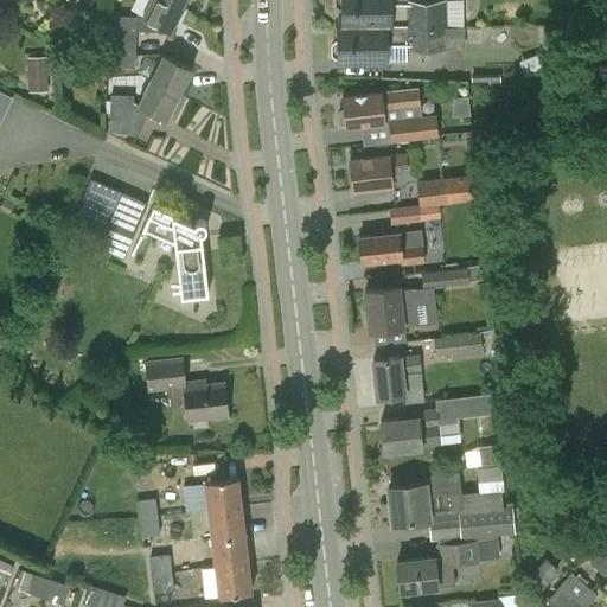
[(171,31),(183,7),(168,0),(149,0),(141,17),(151,21),(171,31)]
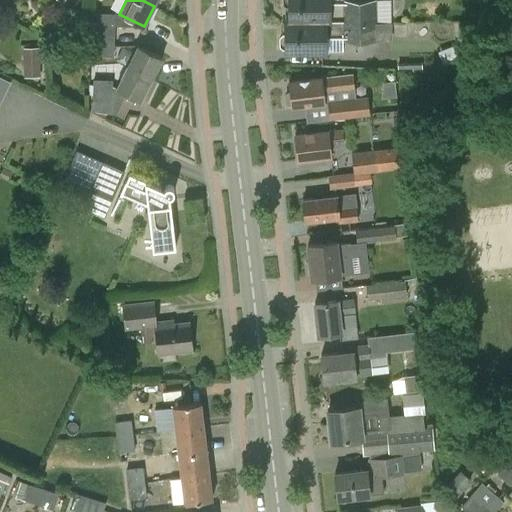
[(288,7),(289,20),(290,20),(376,19),(375,0),(350,0),(346,0),(283,0),(283,4),(286,7),(288,7)]
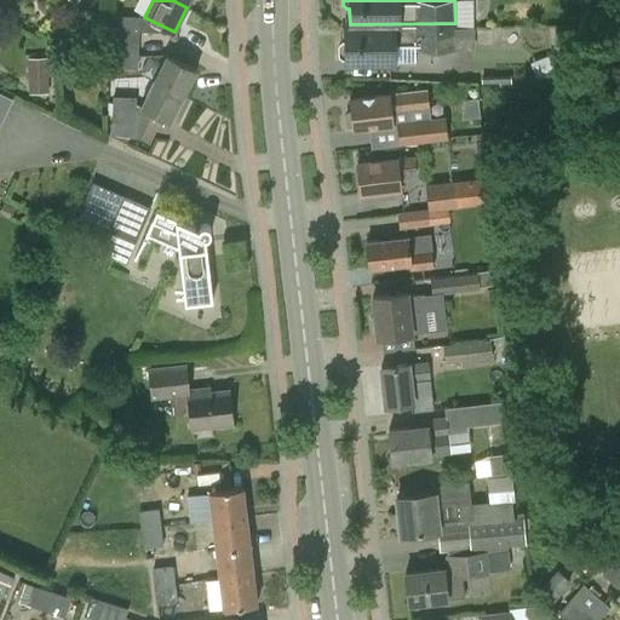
[(154,30),(154,22),(144,17),(141,17),(118,17),(116,42),(139,44),(139,30),(154,30)]
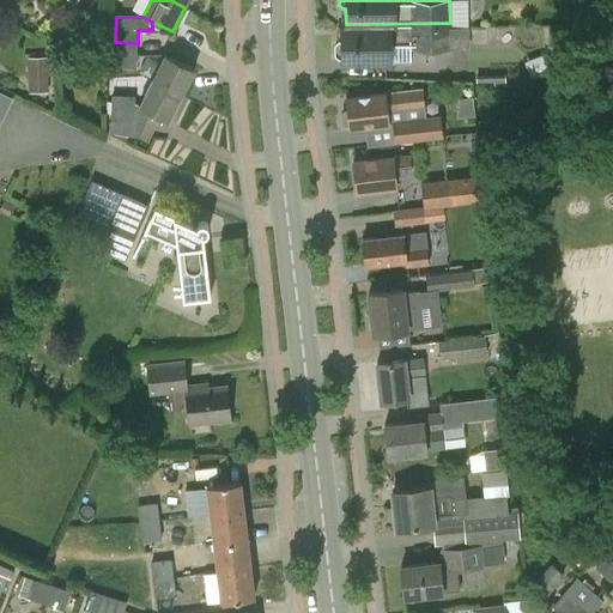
[(450,48),(450,23),(347,24),(346,24),(341,24),(341,40),(338,40),(335,43),(334,54),(339,58),(341,58),(343,62),(411,60),(411,48),(450,48)]
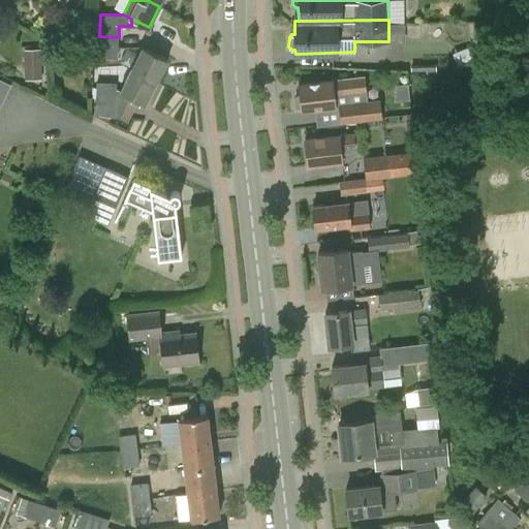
[(498,25),(473,24),(472,69),(497,70),(498,25)]
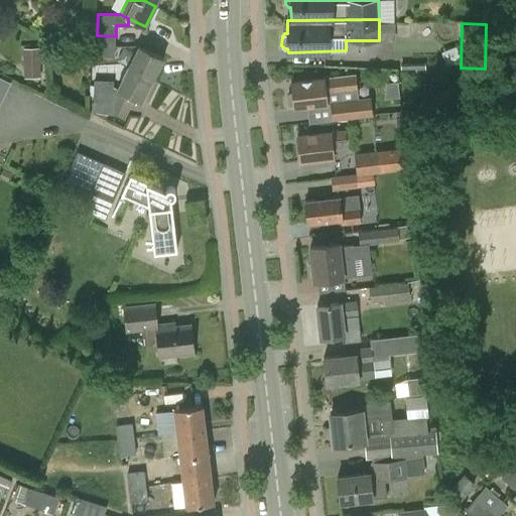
[(115,57),(116,36),(97,35),(96,56),(115,57)]
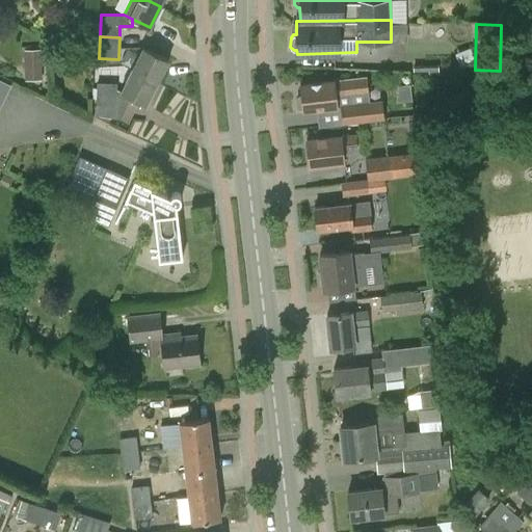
[(45,78),(45,48),(26,47),(26,78),(45,78)]
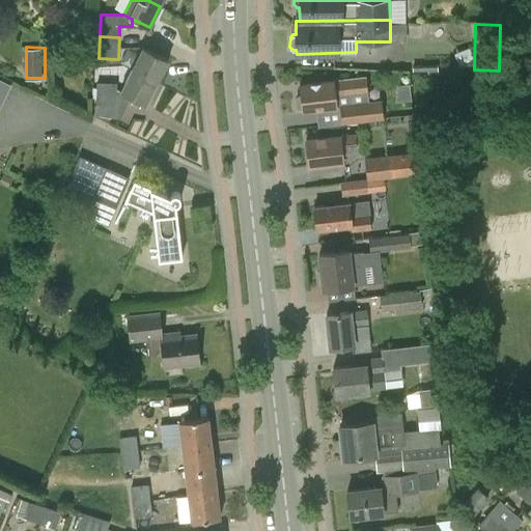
[(157,82),(168,60),(142,48),(131,70),(157,82)]
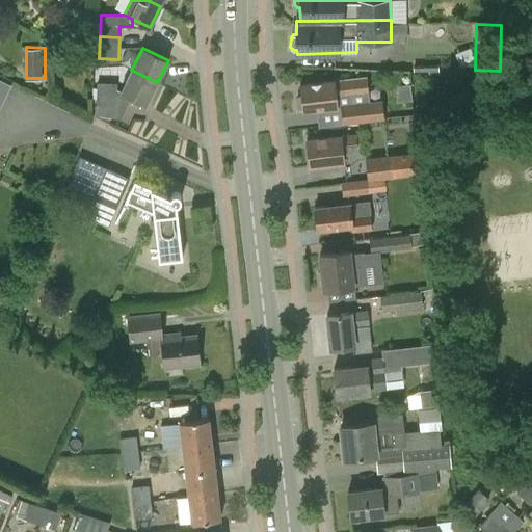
[(145,106),(157,82),(131,70),(121,90),(120,92),(131,99),(145,106)]
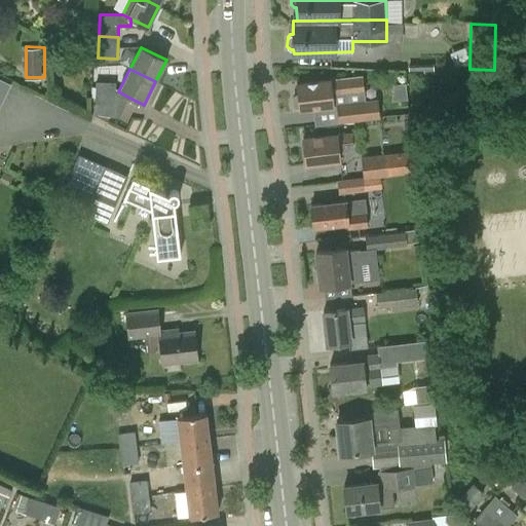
[(300,109),(300,111),(338,106),(340,122),(380,117),(378,98),(366,100),(363,76),(298,84),(297,84),(298,92),(293,97),(294,107),(300,109)]
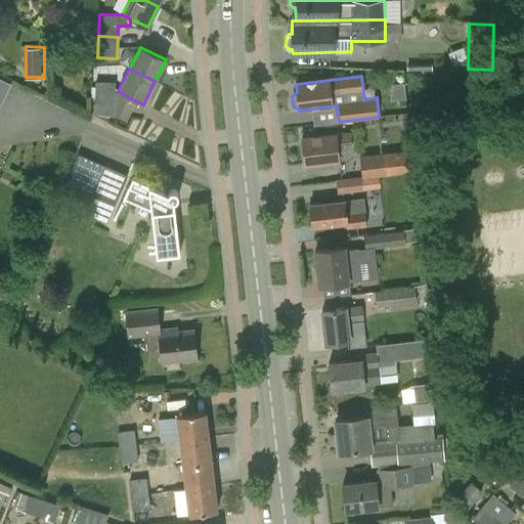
[(119,116),(129,97),(118,91),(119,89),(115,87),(116,82),(95,82),(95,113),(119,116)]
